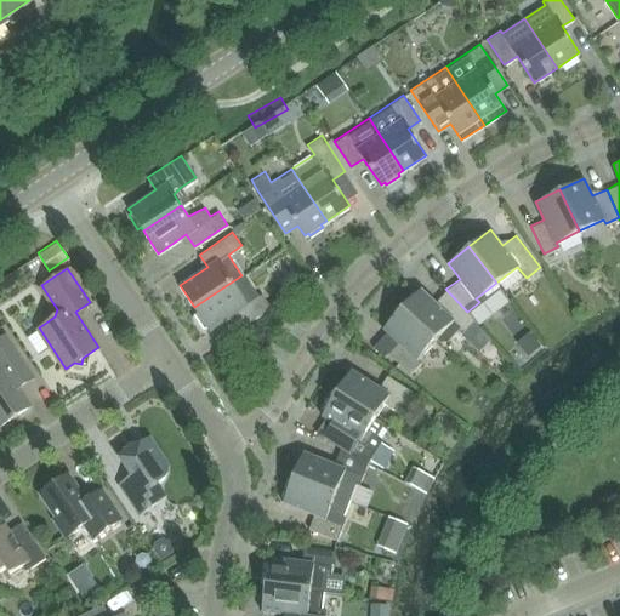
[(256,296),(242,275),(194,307),(197,311),(194,313),(204,328),(206,325),(209,330),(237,312),(245,324),(268,308),(259,296),(256,296)]
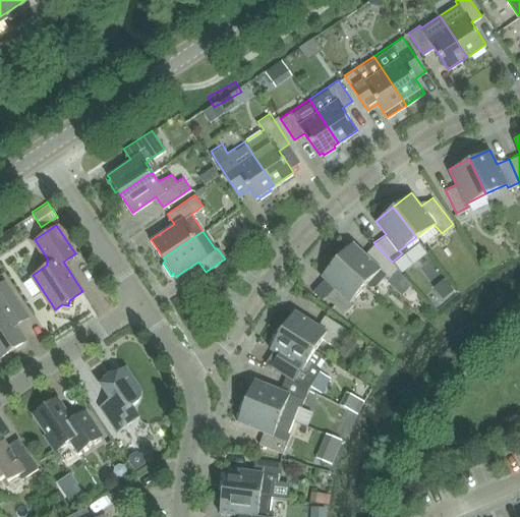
[(397,268),(392,262),(373,242),(364,253),(352,241),(336,259),(364,284),(380,269),(389,277),(397,268)]
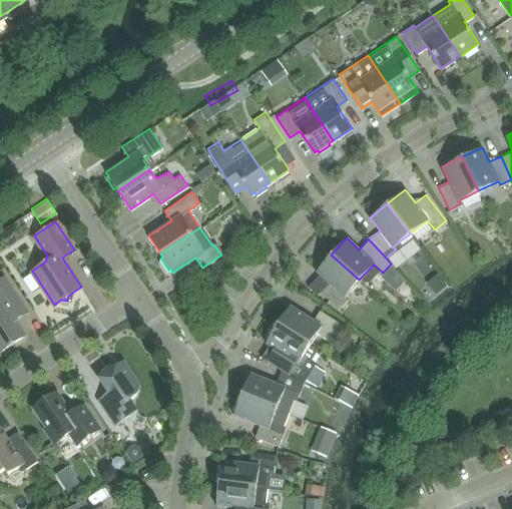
[(344,296),(359,280),(331,255),(316,271),(328,282),(320,291),(339,308),(347,299),(344,296)]
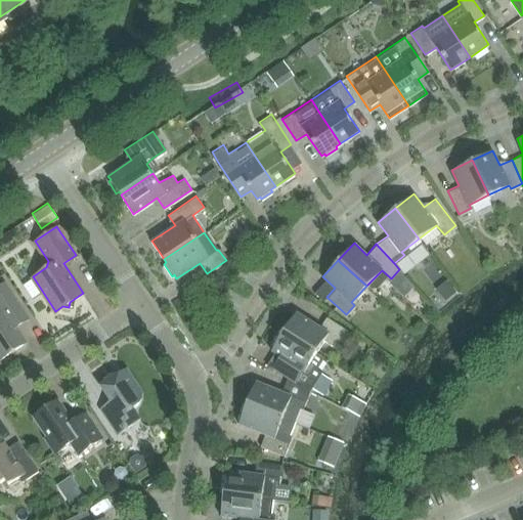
[(452,267),(440,273),(446,287),(459,282),(452,267)]
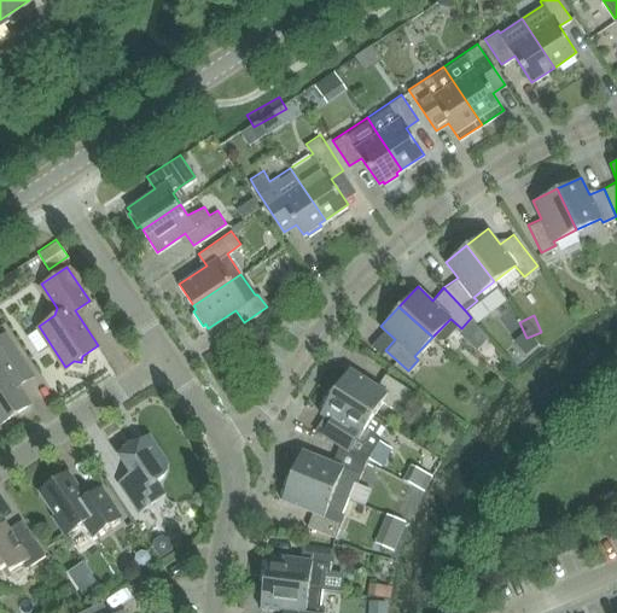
[(0,420),(29,402),(10,374),(25,365),(4,332),(0,333),(0,420)]
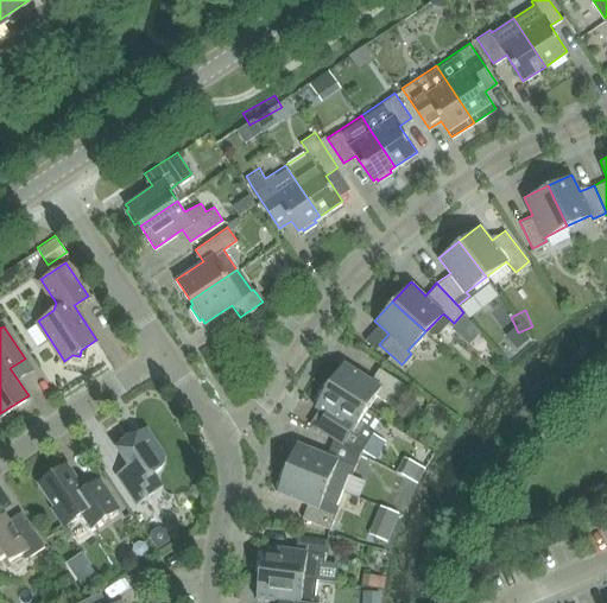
[(329,383),(367,407),(375,393),(391,402),(404,382),(379,367),(371,379),(343,361),(329,383)]
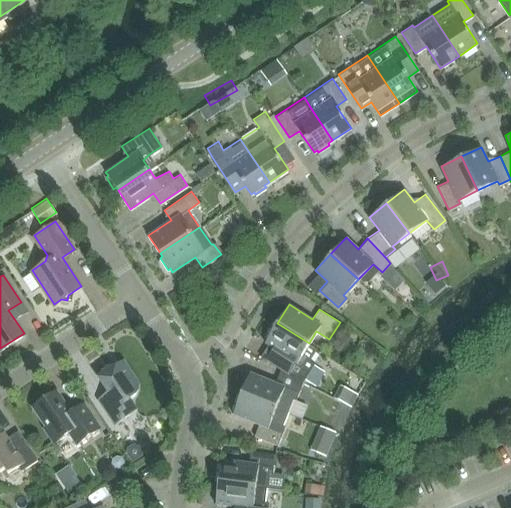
[(281,368),(303,380),(314,386),(323,372),(307,361),(316,348),(309,343),(277,323),(265,342),(273,347),(265,359),(281,368)]
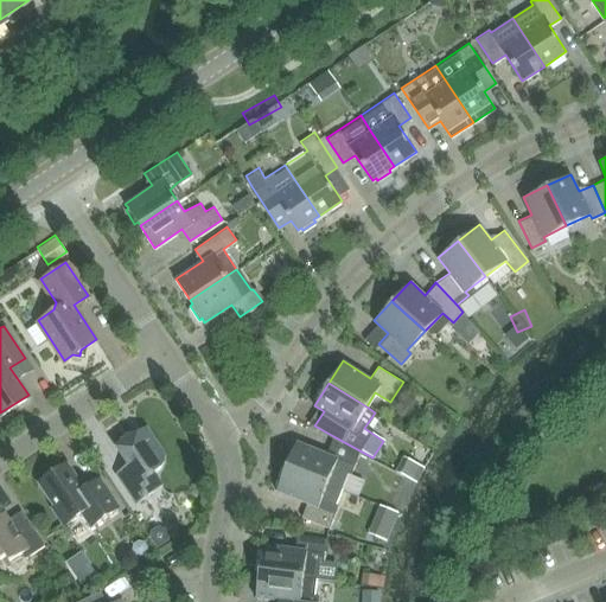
[(163,459),(163,453),(161,448),(146,426),(133,434),(129,433),(121,439),(120,443),(116,446),(128,463),(116,472),(135,501),(161,484),(153,472),(157,468),(160,465),(163,459)]
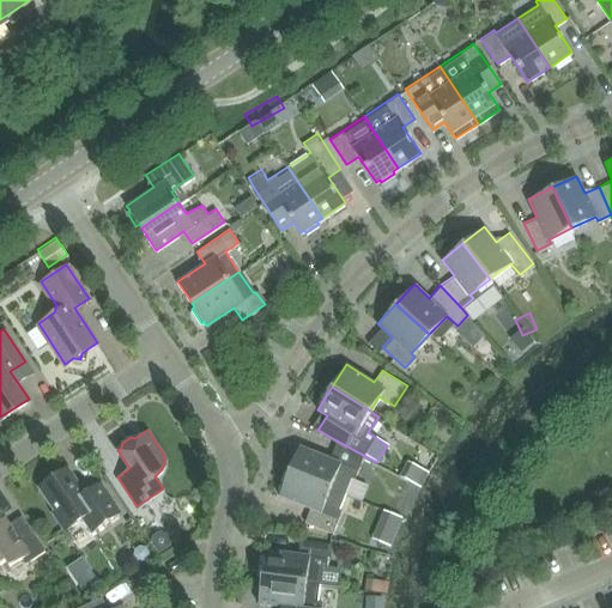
[(357,469),(363,455),(337,441),(329,457),(298,445),(289,470),(344,492),(350,476),(353,478),(357,469)]
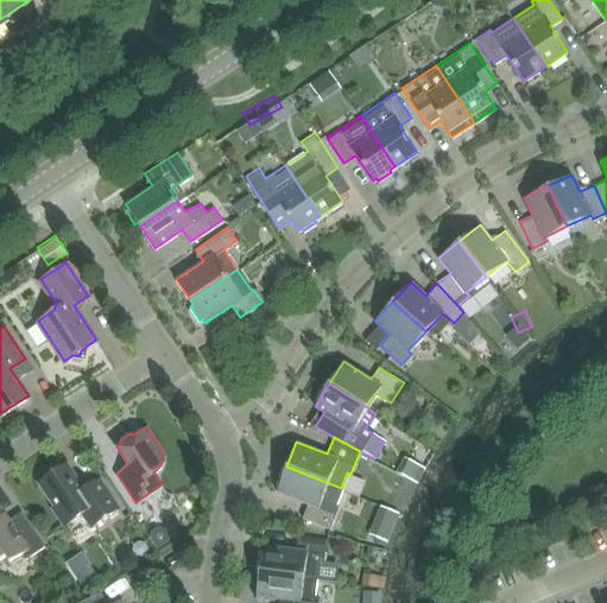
[(404,456),(396,470),(411,478),(418,463),(404,456)]
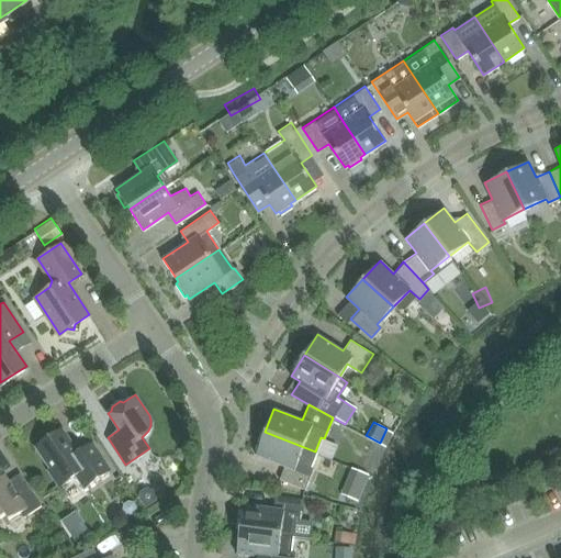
[(83,486),(110,469),(92,443),(77,452),(62,428),(35,446),(49,467),(48,468),(59,484),(76,473),(83,486)]
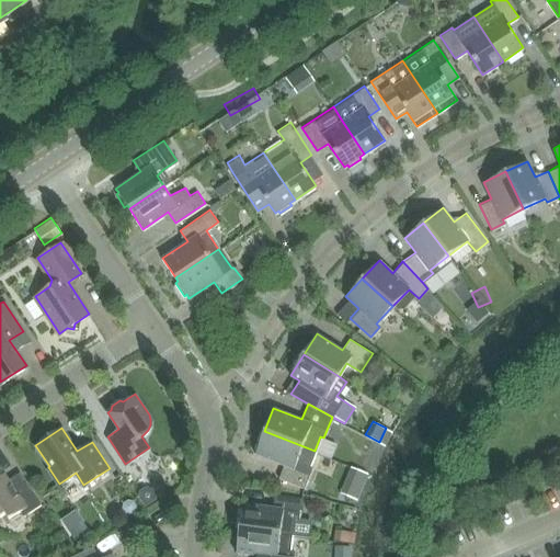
[(309,465),(315,451),(264,431),(255,453),(283,464),(278,477),(304,487),(312,466),(309,465)]
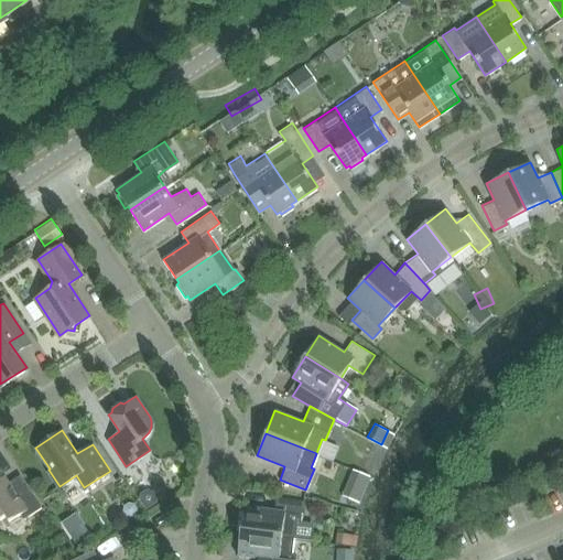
[(164,460),(163,463),(163,465),(165,469),(168,471),(170,472),(173,472),(176,471),(179,469),(180,466),(181,463),(180,460),(179,458),(176,455),(174,454),(171,454),(168,455),(165,458),(164,460)]
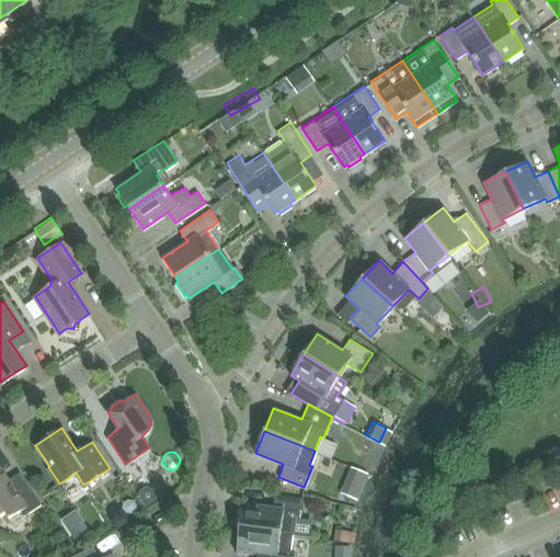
[(355,467),(350,480),(362,485),(367,473),(355,467)]
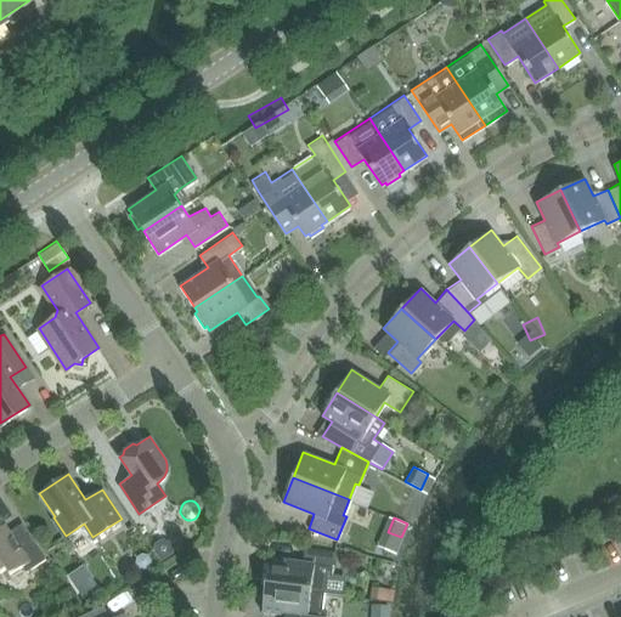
[(26,570),(45,558),(22,522),(9,531),(5,525),(0,527),(0,570),(5,567),(9,573),(22,565),(26,570)]
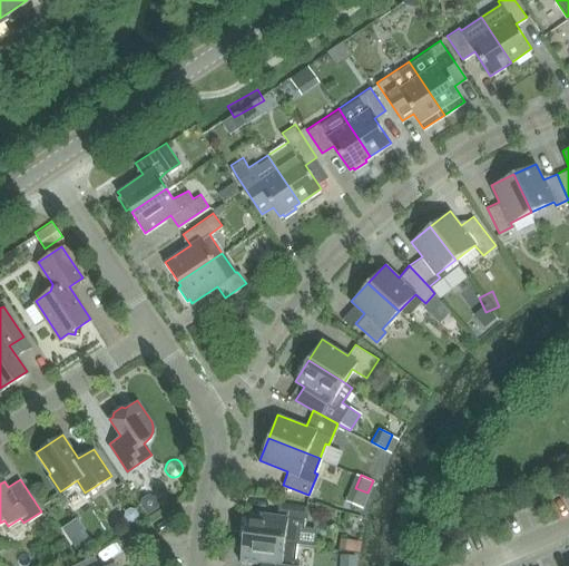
[(141,497),(140,501),(147,511),(157,505),(157,500),(155,496),(147,495),(141,497)]
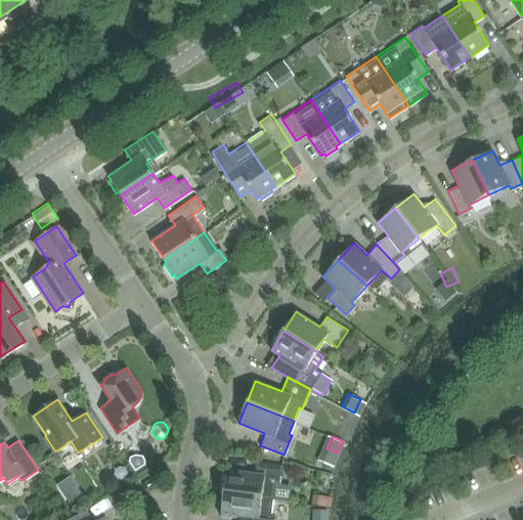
[(226,470),(223,492),(287,501),(289,485),(278,484),(281,464),(256,461),(254,473),(226,470)]
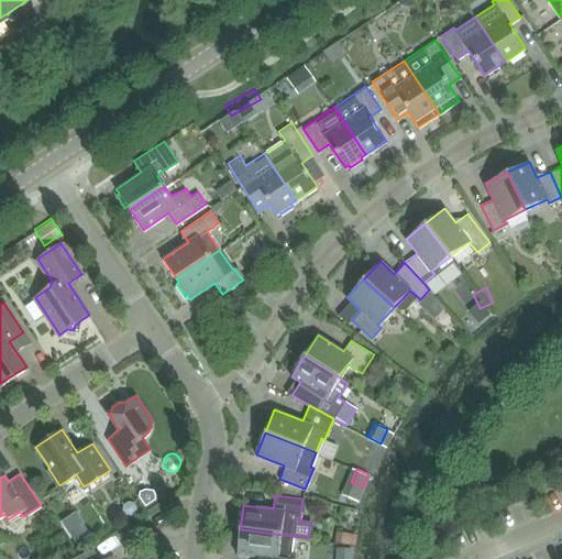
[(123,504),(122,508),(125,513),(130,514),(134,511),(135,506),(132,502),(128,501),(123,504)]
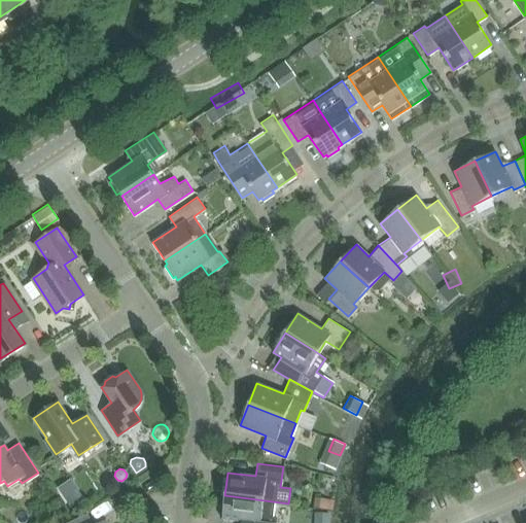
[(288,503),(224,495),(221,518),(249,521),(249,522),(275,522),(276,519),(270,518),(272,502),(288,504),(288,503)]
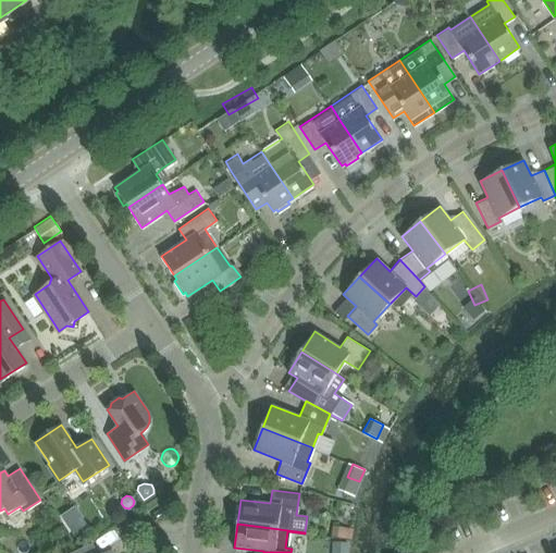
[(332,525),(331,535),(344,536),(345,527),(332,525)]
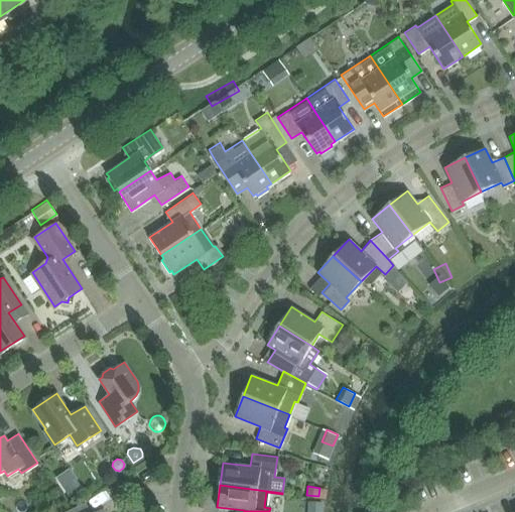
[(55,497),(52,508),(61,510),(65,499),(55,497)]
